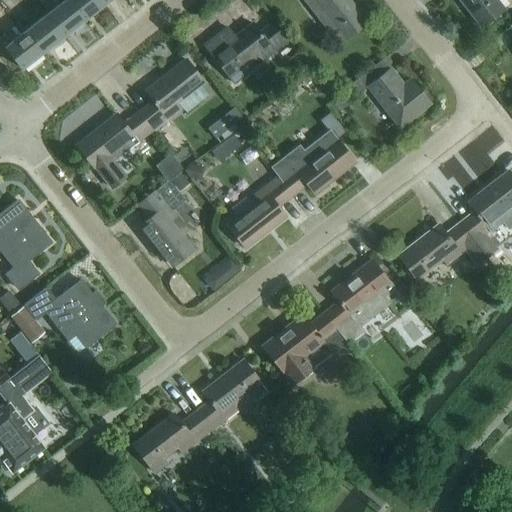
[(62,35),(83,19),(67,0),(63,0),(46,14),(62,35)]
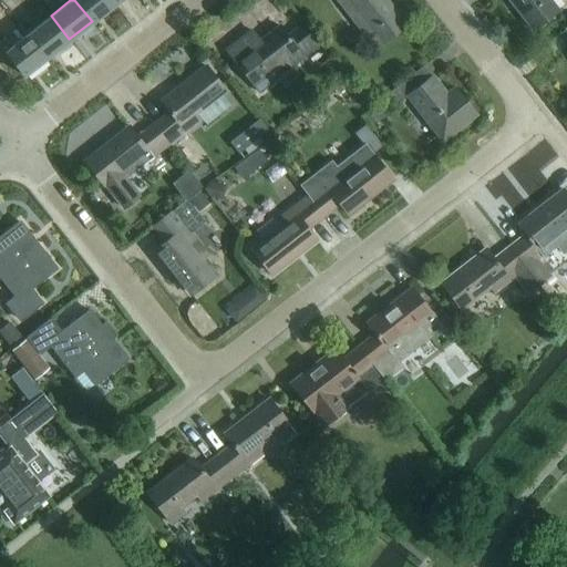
[(74,0),(92,21),(114,3),(112,0),(74,0)]
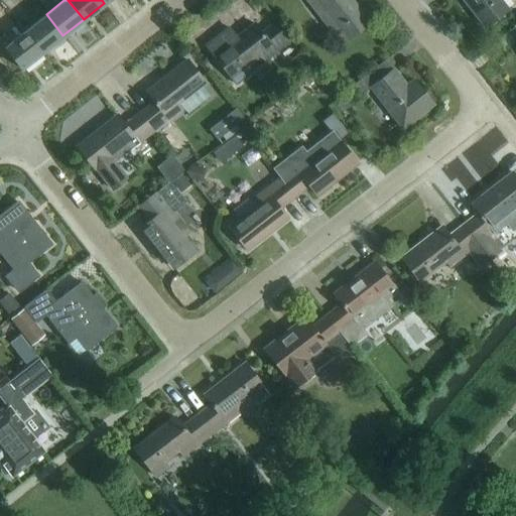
[(306,0),(310,4),(320,17),(341,43),(353,34),(369,21),(352,0),(306,0)]
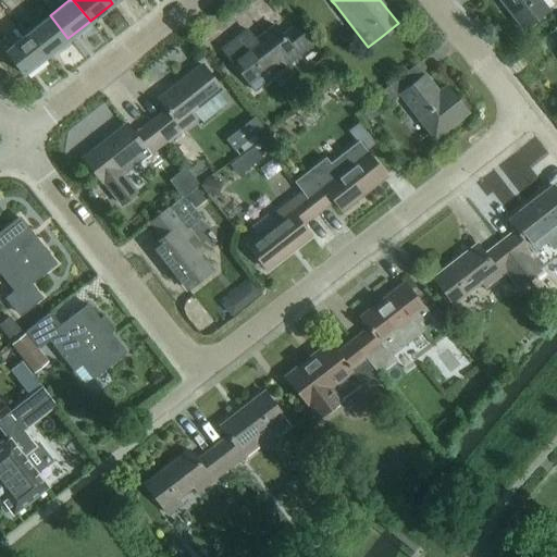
[(500,0),(523,28),(547,9),(546,8),(540,0),(500,0)]
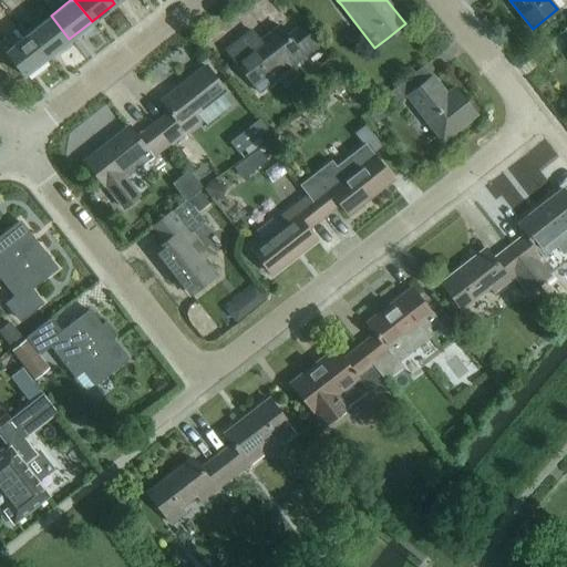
[(47,57),(69,39),(51,16),(28,33),(47,57)]
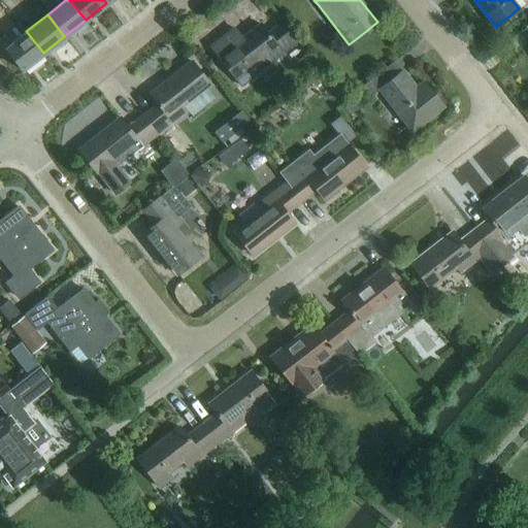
[(298,41),(282,21),(267,33),(260,23),(241,37),(234,28),(210,46),(233,74),(241,85),(269,63),(298,41)]
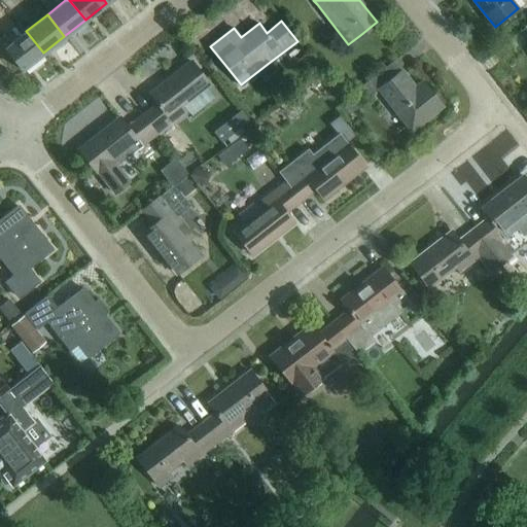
[(22,69),(43,53),(26,31),(4,47),(22,69)]
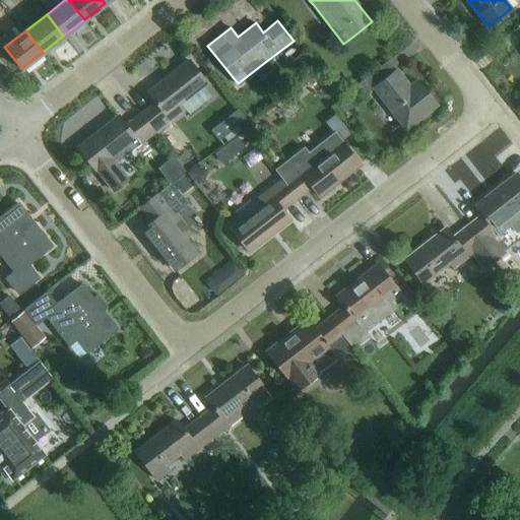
[(156,131),(184,109),(180,104),(206,82),(204,79),(188,60),(147,91),(154,101),(140,112),(156,131)]
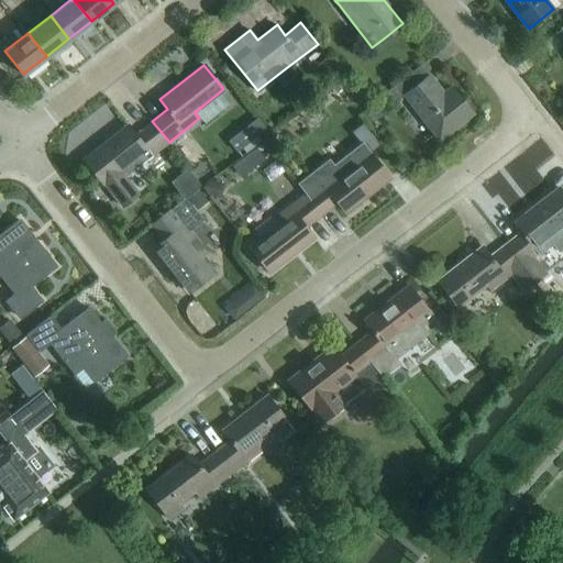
[(428,75),(419,65),(387,89),(396,100),(405,94),(419,112),(426,121),(439,139),(472,112),(456,92),(448,100),(429,76),(429,75),(428,75)]
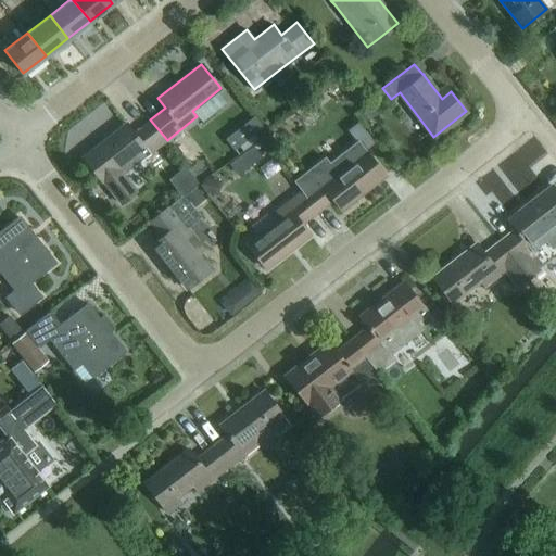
[(366,122),(378,112),(371,104),(361,114),(366,122)]
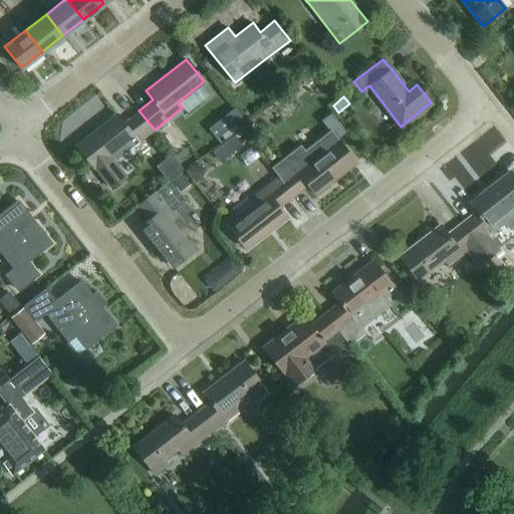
[(155,130),(139,110),(123,122),(116,113),(76,145),(93,167),(94,167),(111,188),(119,181),(125,176),(114,161),(125,152),(125,153),(155,130)]
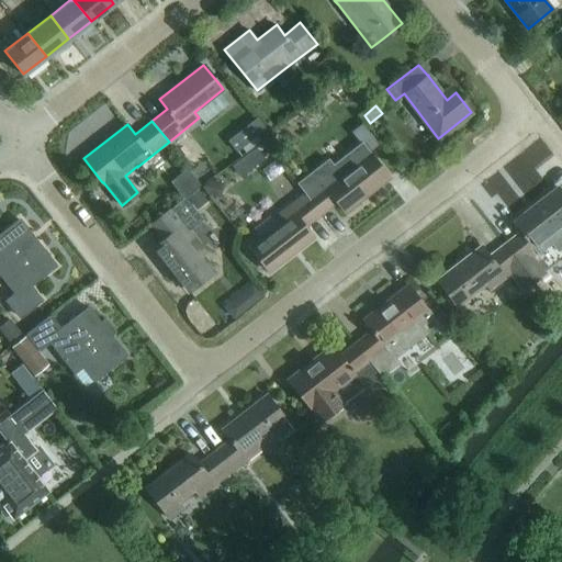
[(363,124),(353,132),(360,142),(370,153),(380,145),(363,124)]
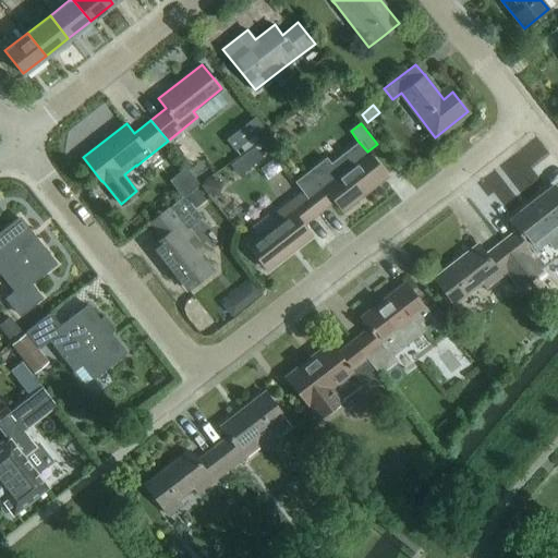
[(211,126),(198,130),(202,145),(215,143),(211,126)]
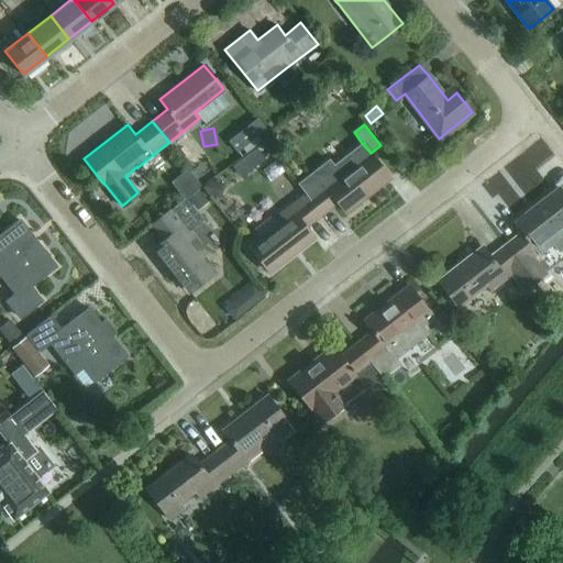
[(329,157),(297,183),(307,194),(322,213),(337,201),(345,211),(389,177),(375,159),(371,153),(361,142),(333,164),(329,157)]
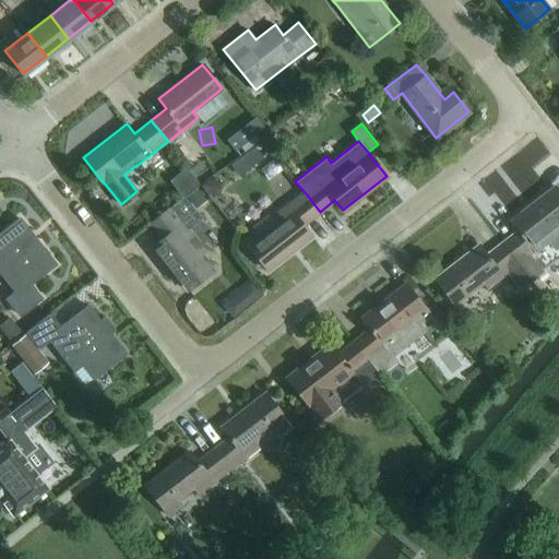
[(518,229),(502,242),(532,280),(543,271),(528,253),(548,238),(544,233),(558,219),(558,187),(557,189),(554,186),(510,219),(518,229)]
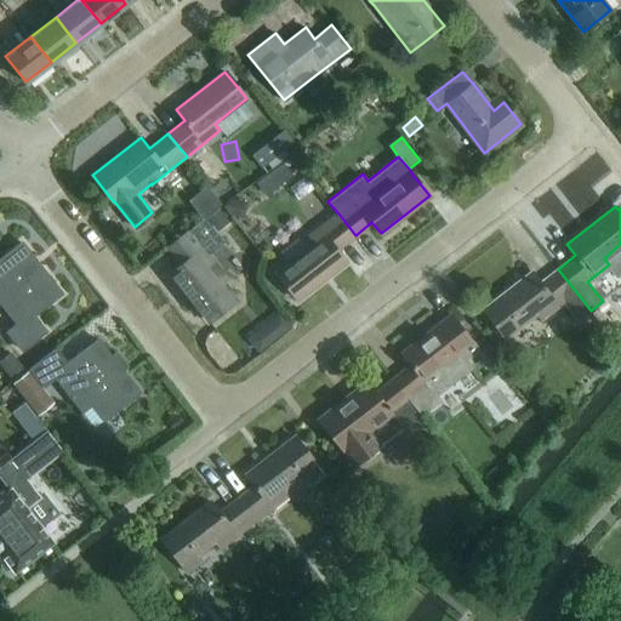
[(296,298),(345,261),(336,250),(355,235),(339,214),(305,240),(309,246),(277,274),(296,298)]
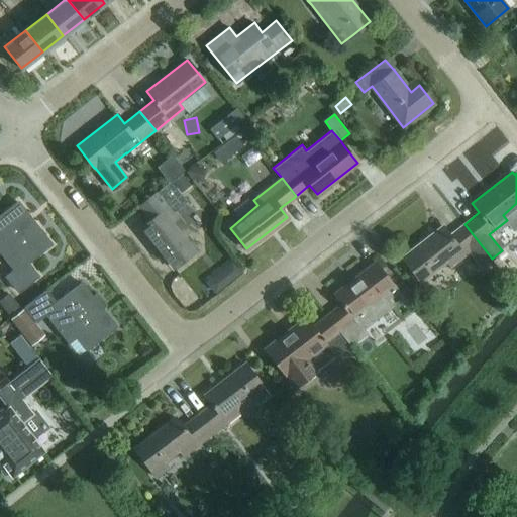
[(173,268),(195,250),(184,236),(190,232),(174,212),(188,201),(171,180),(157,191),(138,206),(149,220),(140,227),(173,268)]
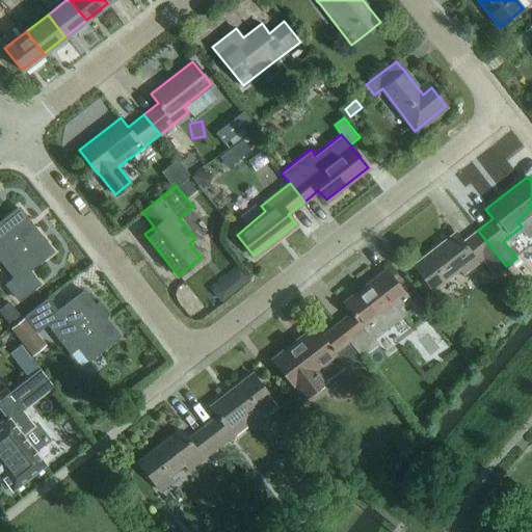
[(52,250),(18,207),(0,221),(0,255),(18,277),(8,286),(19,299),(38,284),(28,270),(52,250)]
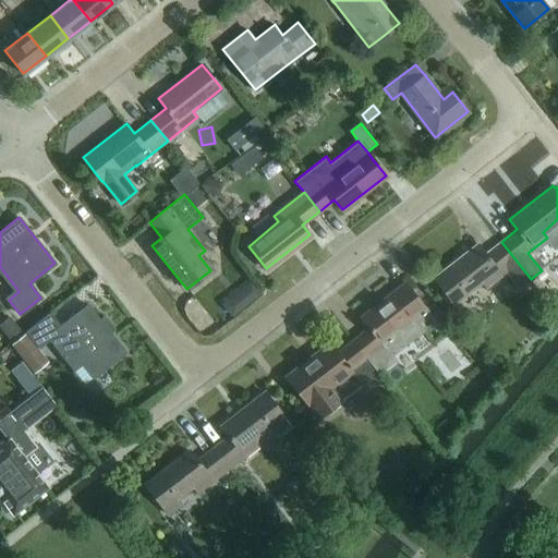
[(477,244),(434,278),(448,296),(452,302),(481,280),(485,286),(505,270),(519,288),(531,279),(501,242),(485,254),(477,244)]
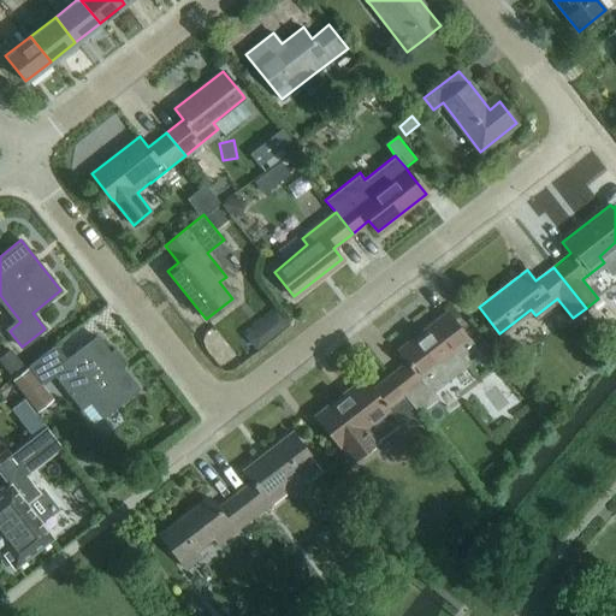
[(419,410),(438,396),(434,390),(471,363),(465,355),(474,348),(461,331),(446,312),(398,350),(407,361),(391,373),(419,410)]
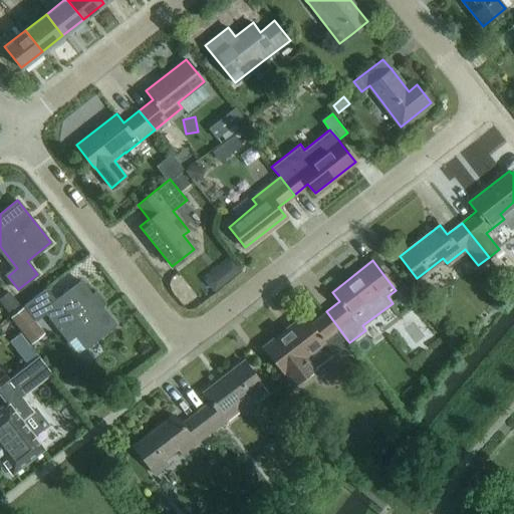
[(94,290),(91,293),(80,280),(56,300),(46,287),(23,306),(33,318),(42,311),(67,343),(76,335),(86,347),(115,324),(101,306),(104,303),(94,290)]
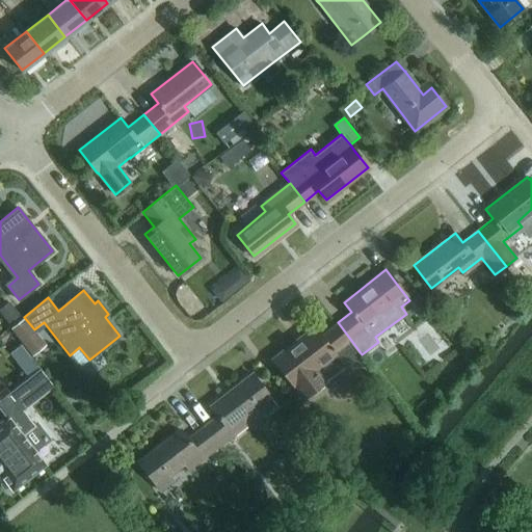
[(10,328),(32,355),(45,344),(24,318),(10,328)]
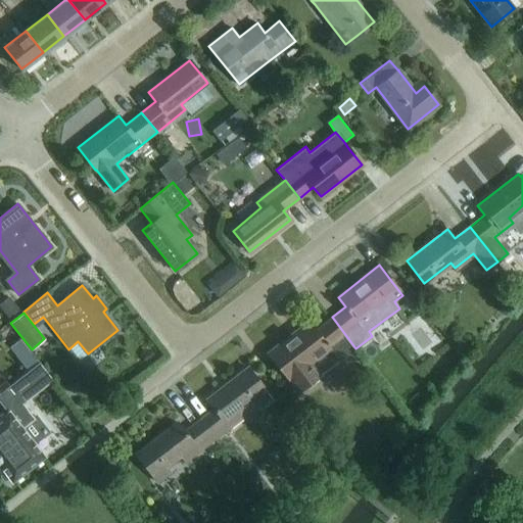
[(355,348),(332,317),(316,330),(308,320),(267,352),(298,392),(322,375),(321,373),(339,360),(360,361),(362,359),(354,348),(355,348)]
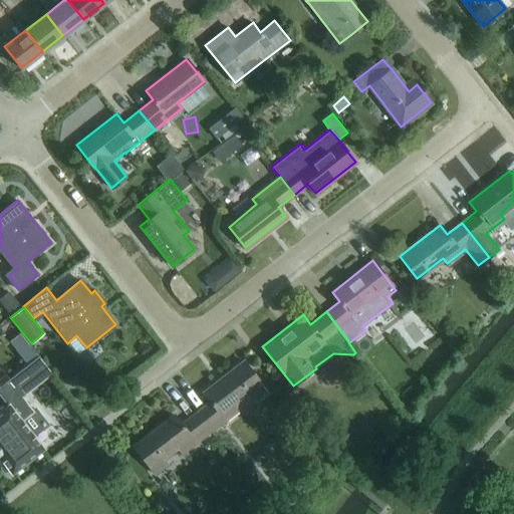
[(51,372),(38,355),(0,384),(0,396),(7,405),(0,410),(0,459),(11,474),(42,449),(20,421),(31,412),(20,397),(51,372)]
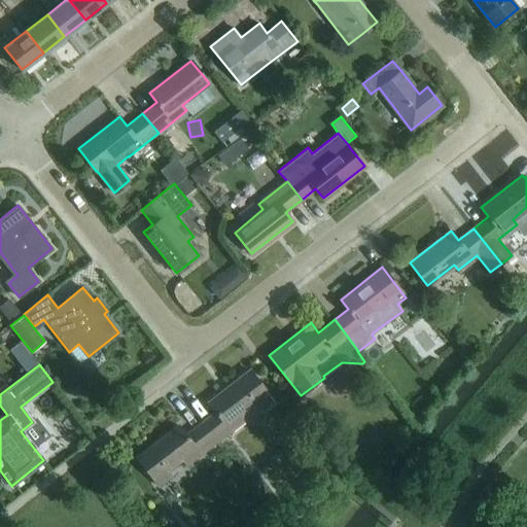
[(215,442),(244,420),(240,415),(267,392),(249,370),(208,401),(215,412),(201,423),(215,442)]
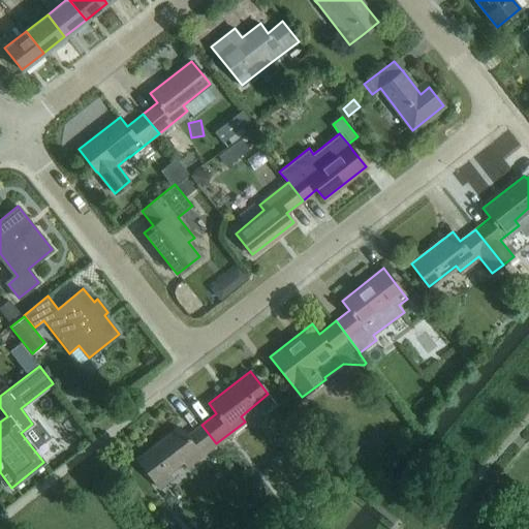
[(216,443),(201,425),(186,436),(179,427),(137,459),(151,477),(160,489),(174,478),(168,472),(183,461),(187,467),(216,443)]
